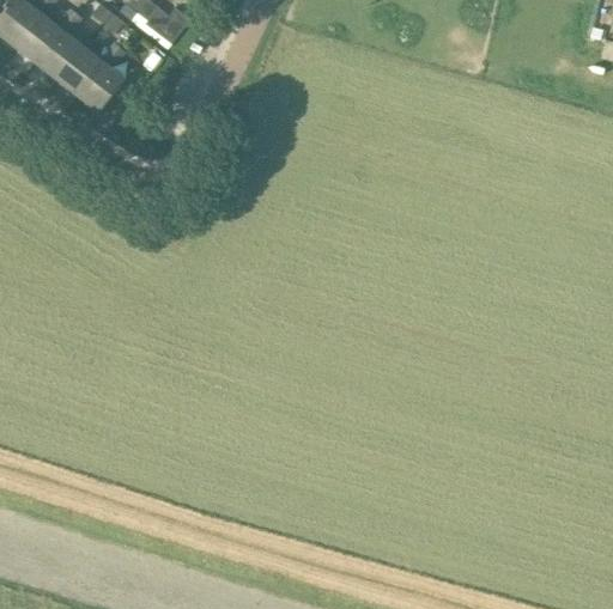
[(16,0),(0,19),(0,32),(16,44),(18,47),(44,13),(49,8),(38,0),(34,0),(31,4),(26,0),(16,0)]
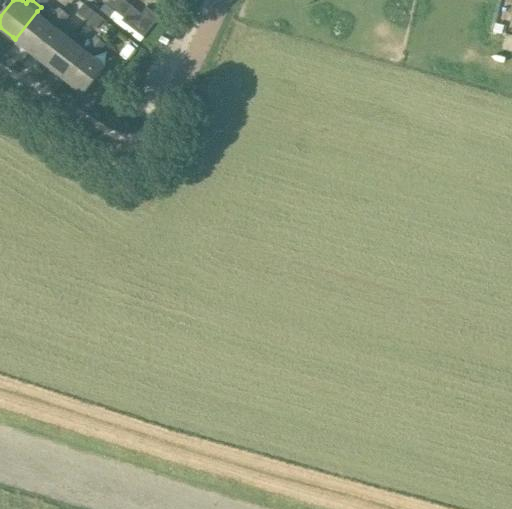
[(114,8),(114,9),(121,0),(105,0),(104,1),(114,8)]
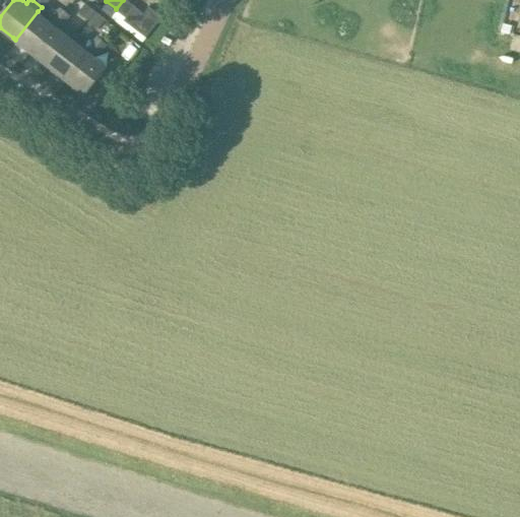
[(123,0),(116,9),(125,16),(123,19),(145,37),(163,15),(149,5),(143,12),(129,0),(123,0)]
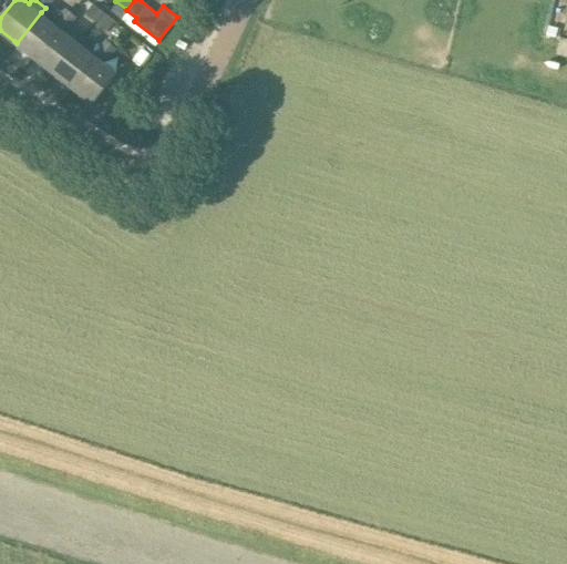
[(94,19),(95,19),(103,9),(93,1),(84,11),(94,19)]
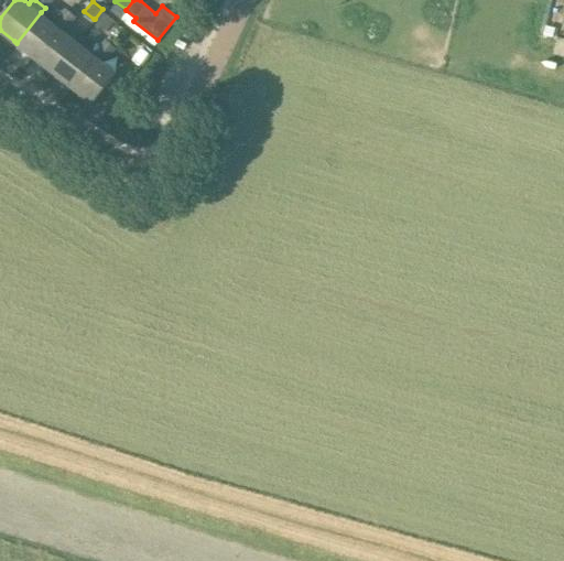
[(66,4),(56,17),(62,21),(68,25),(77,13),(72,9),(66,4)]
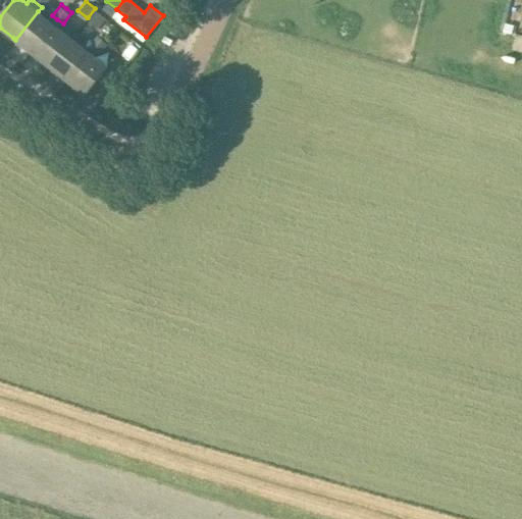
[(95,8),(88,17),(99,27),(106,17),(95,8)]
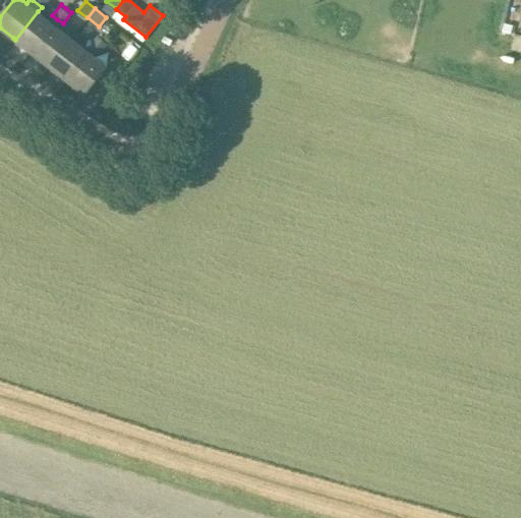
[(38,11),(15,40),(32,52),(32,53),(54,24),(57,19),(52,15),(48,20),(40,13),(39,12),(38,11)]
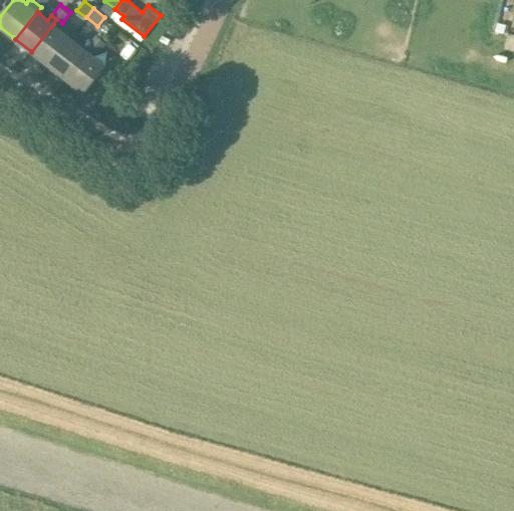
[(53,24),(31,52),(47,64),(68,36),(58,28),(62,23),(56,19),(53,24)]
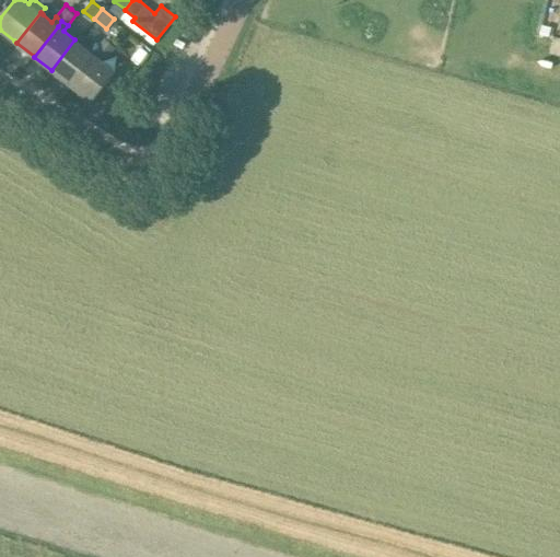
[(104,36),(95,47),(108,57),(117,46),(108,39),(104,36)]
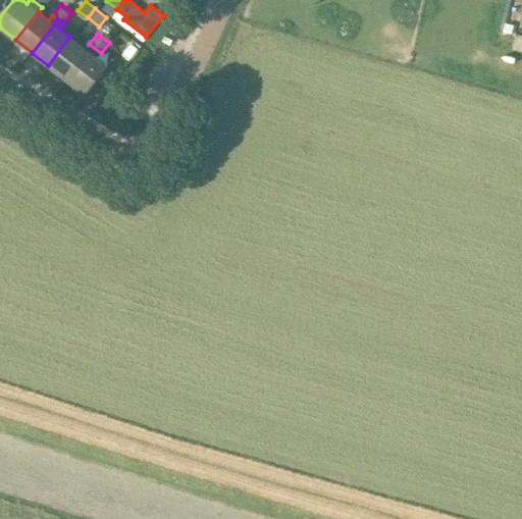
[(69,37),(48,65),(49,66),(63,78),(86,49),(71,38),(70,38),(69,37)]
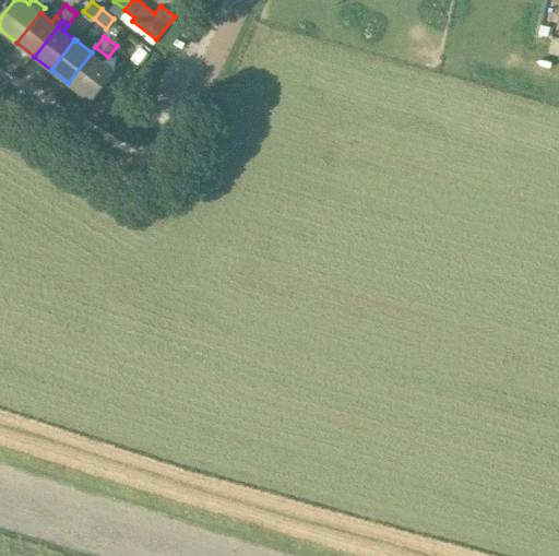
[(92,52),(68,83),(72,86),(92,102),(116,71),(104,62),(108,57),(95,47),(92,52)]
